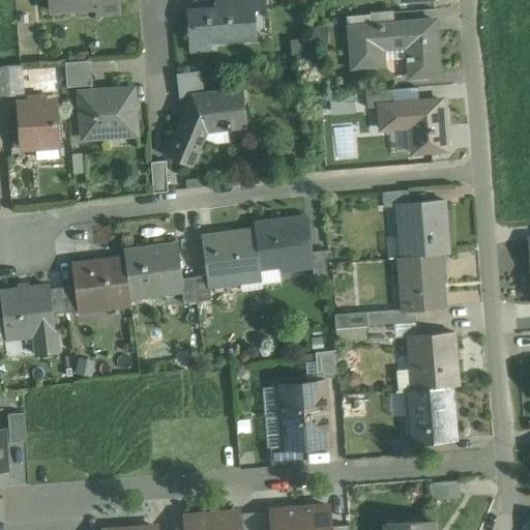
[(119,0),(49,0),(50,4),(95,1),(96,13),(120,11),(119,0)]
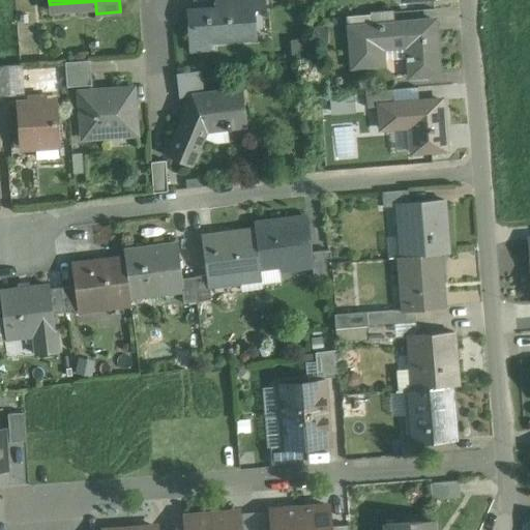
[(227,8),(188,10),(190,43),(190,53),(211,52),(210,39),(249,36),(246,3),(227,5),(227,8)]
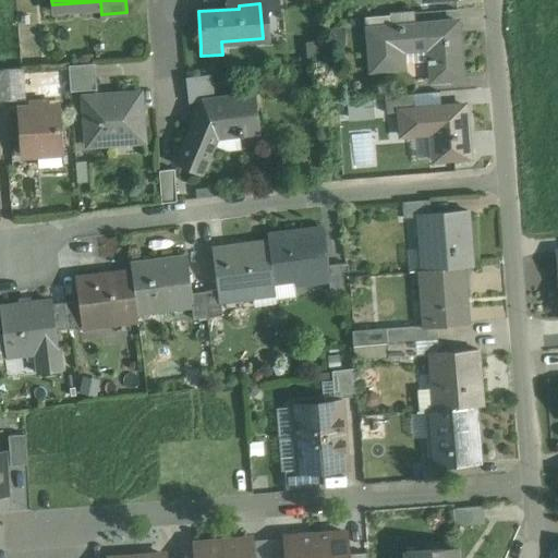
[(391,15),(365,17),(366,33),(368,32),(368,31),(392,28),(391,15)]
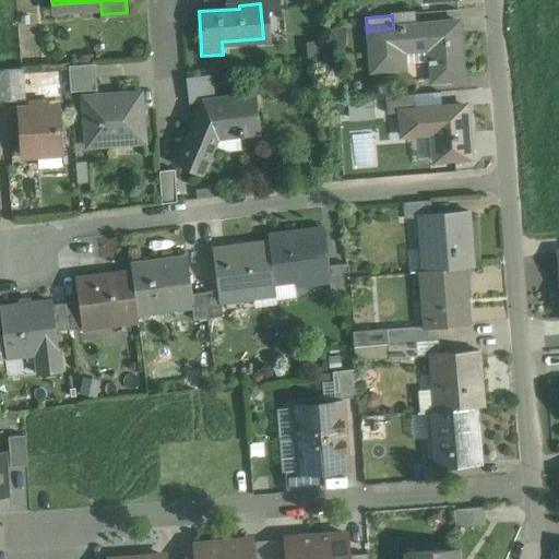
[(393,28),(369,31),(369,32),(372,71),(404,68),(402,50),(429,48),(430,60),(428,60),(429,64),(430,63),(432,81),(463,79),(459,21),(399,26),(400,27),(393,28)]
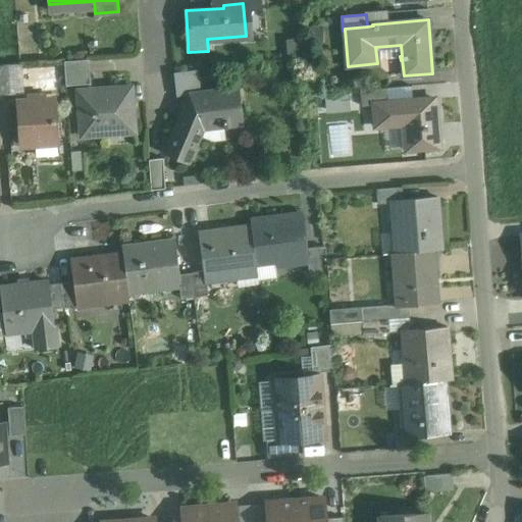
[(89,60),(64,61),(66,88),(91,86),(89,60)]
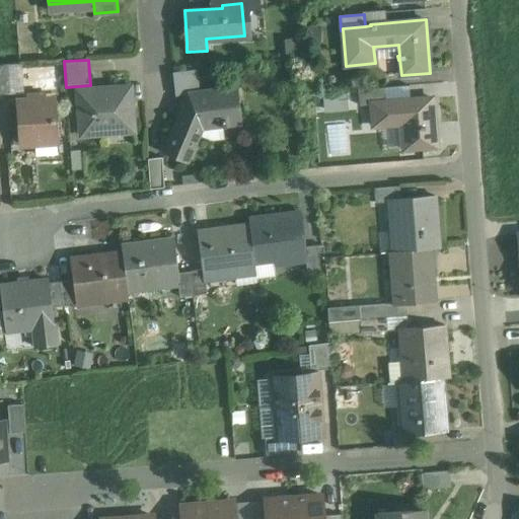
[(132,87),(77,91),(81,135),(135,130),(132,87)]
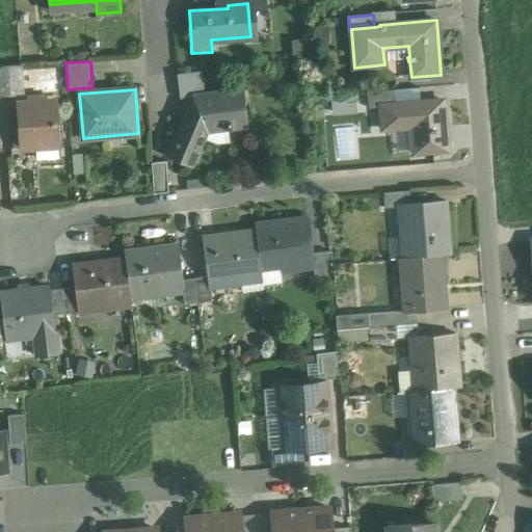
[(394,89),(367,91),(368,108),(381,106),(381,102),(395,102),(394,89)]
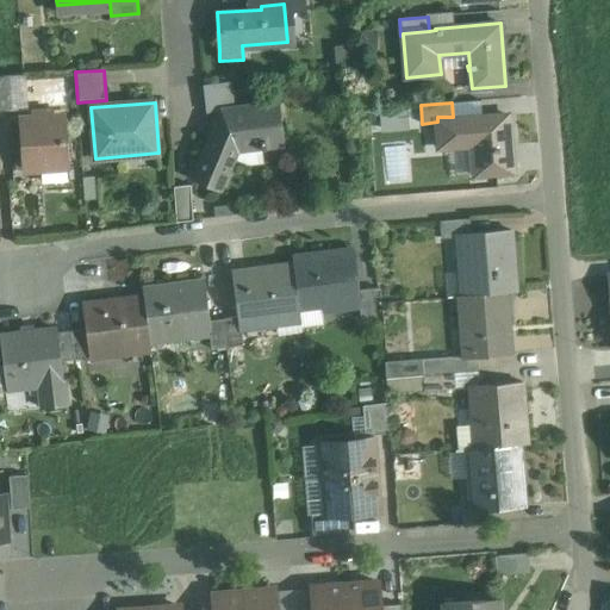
[(279,105),(222,112),(193,179),(219,191),(237,149),(261,145),(262,149),(266,149),(266,145),(284,143),(279,105)]
